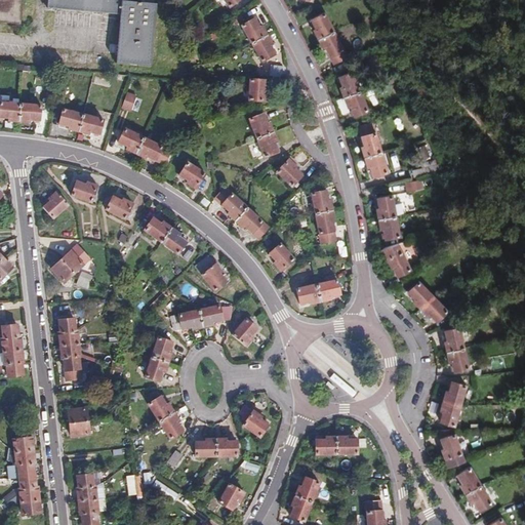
[(22,0),(0,0),(0,22),(19,24),(22,0)]
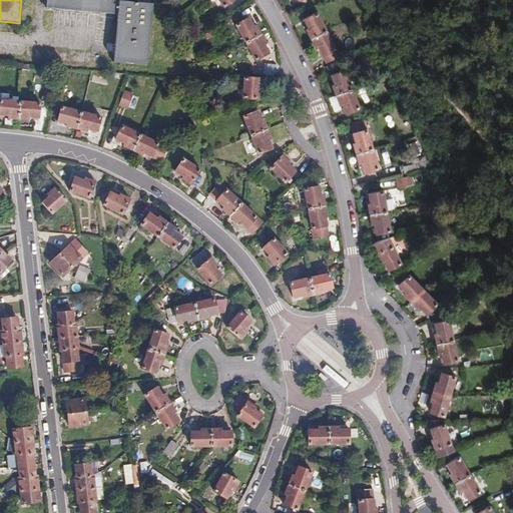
[(117,0),(45,0),(45,8),(116,15),(112,62),(145,64),(152,4),(118,1),(117,0)]
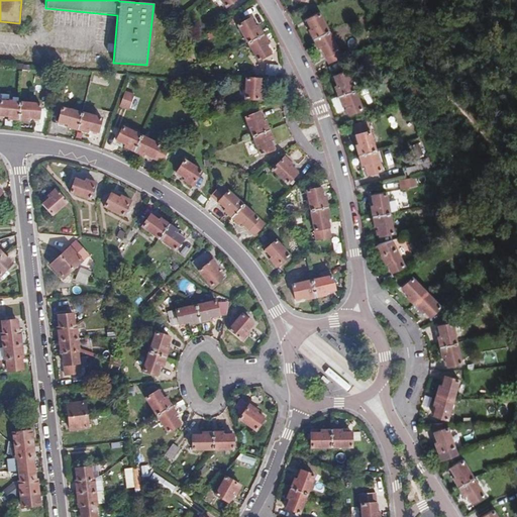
[(217,0),(224,9),(235,0),(217,0)]
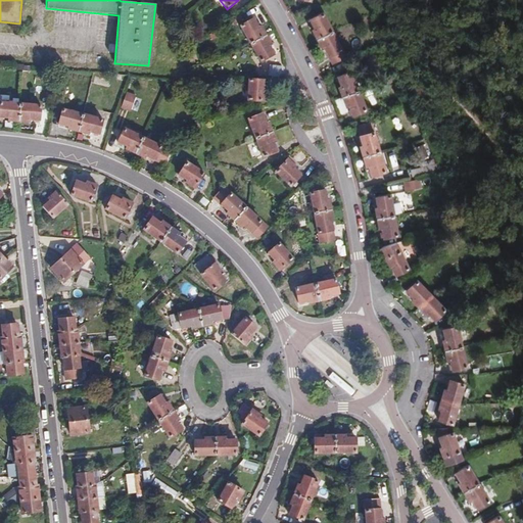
[(327,56),(339,49),(320,12),(306,19),(313,29),(310,30),(320,49),(322,48),(327,56)]
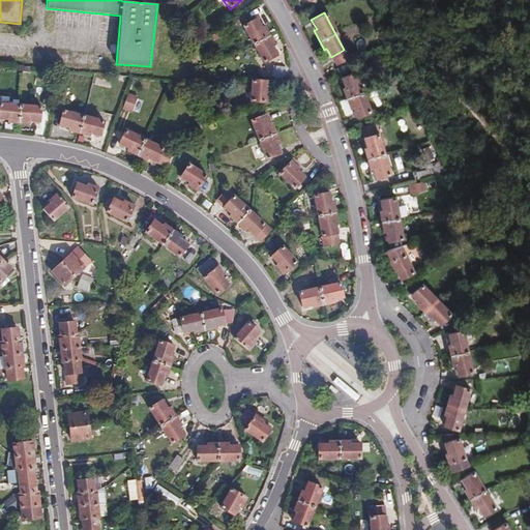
[(259,28),(255,19),(241,25),(259,61),(272,55),(268,46),(270,45),(262,27),(259,28)]
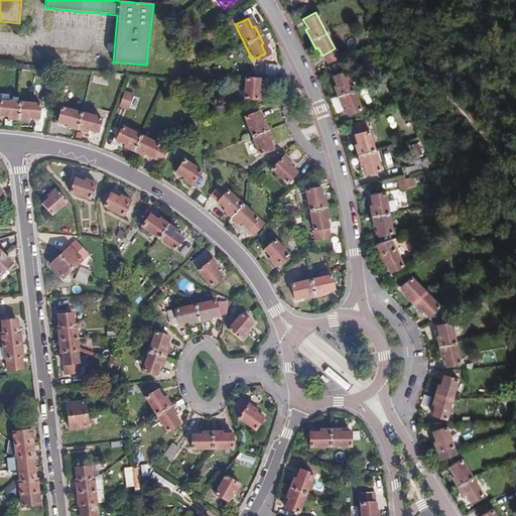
[(323,54),(326,61),(340,56),(337,49),(323,54)]
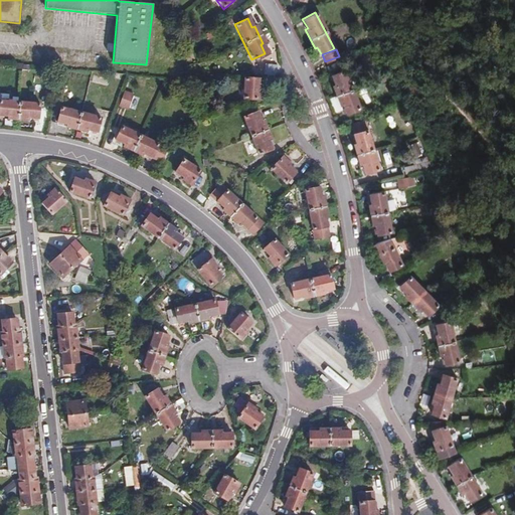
[(310,65),(312,71),(321,66),(319,60),(310,65)]
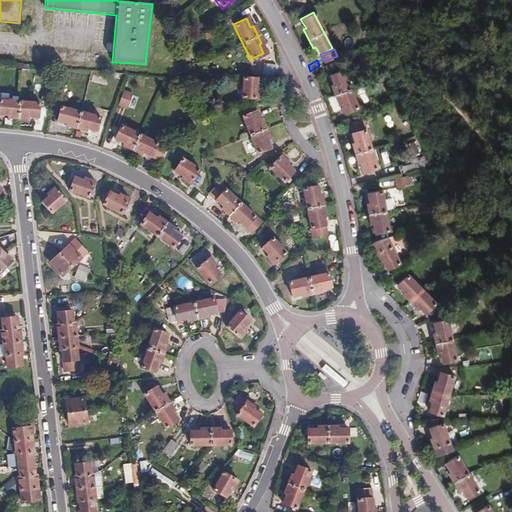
[(335,66),(332,60),(321,65),(325,72),(335,66)]
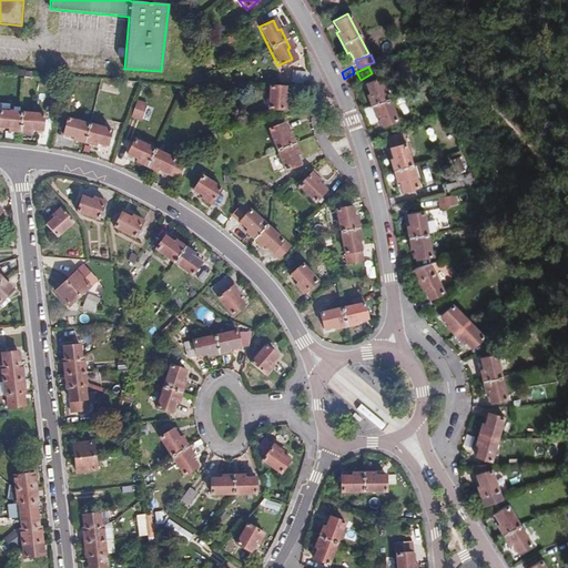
[(304,72),(291,70),(290,79),(291,79),(291,82),(301,83),(301,80),(302,80),(304,72)]
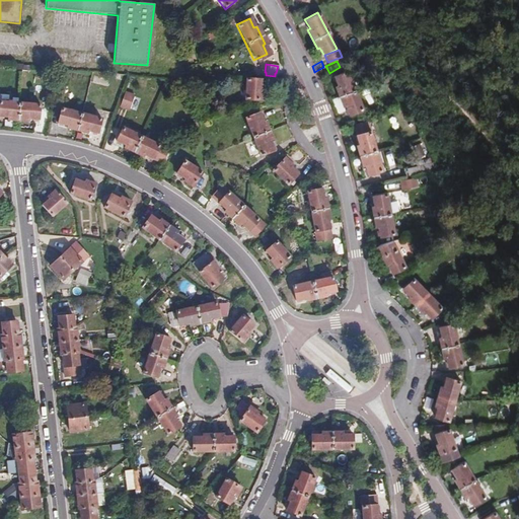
[(360,106),(343,70),(329,76),(334,86),(331,87),(340,104),(342,104),(346,113),(360,106)]
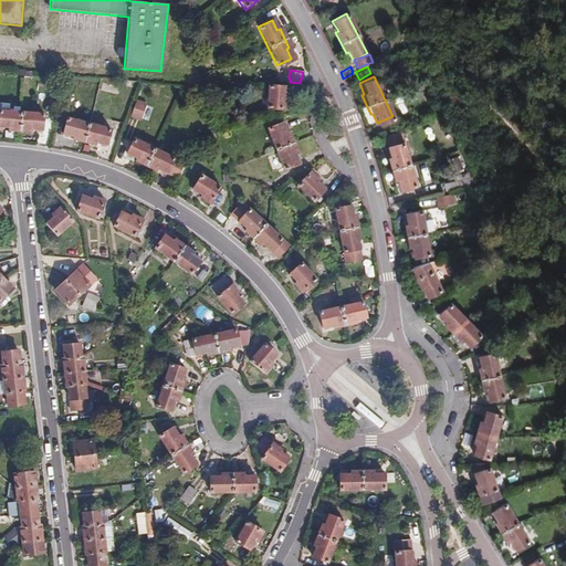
[(280,88),(263,88),(264,111),(283,111),(283,98),(281,98),(280,88)]
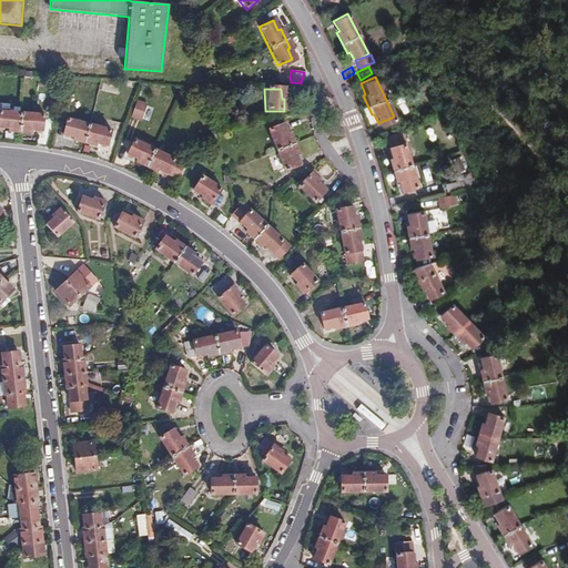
[(70,98),(61,95),(59,109),(68,110),(70,98)]
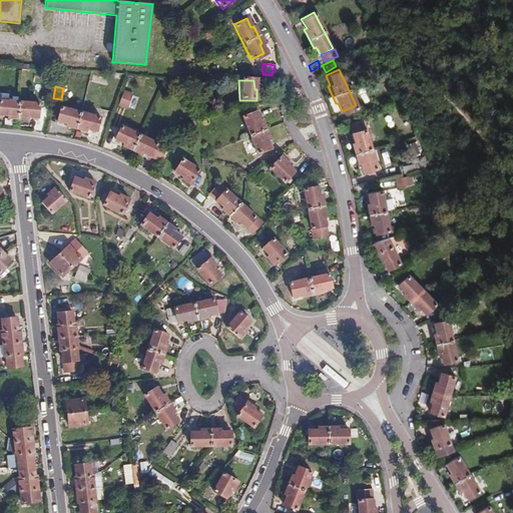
[(128,108),(133,93),(122,89),(117,105),(128,108)]
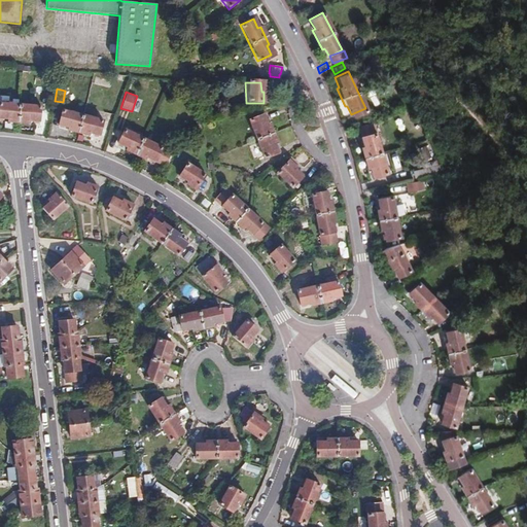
[(5,123),(27,124),(27,121),(38,123),(40,106),(0,102),(0,118),(5,119),(5,123)]
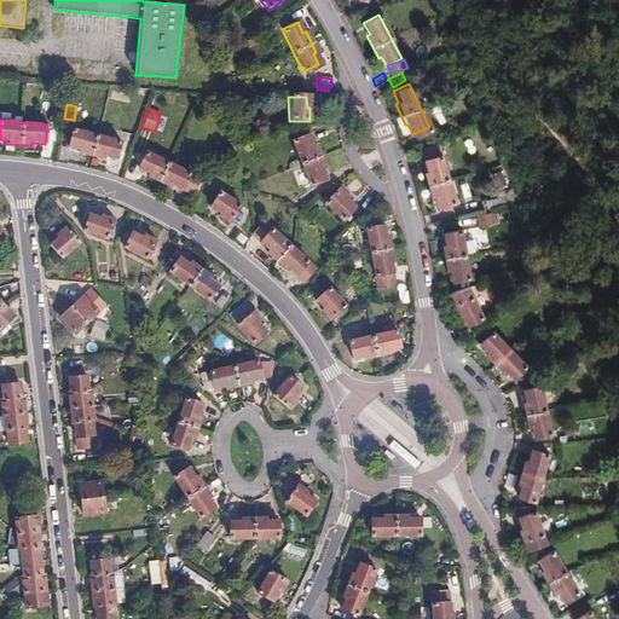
[(120,142),(73,129),(68,148),(80,151),(80,155),(104,161),(105,157),(123,162),(128,139),(121,137),(120,142)]
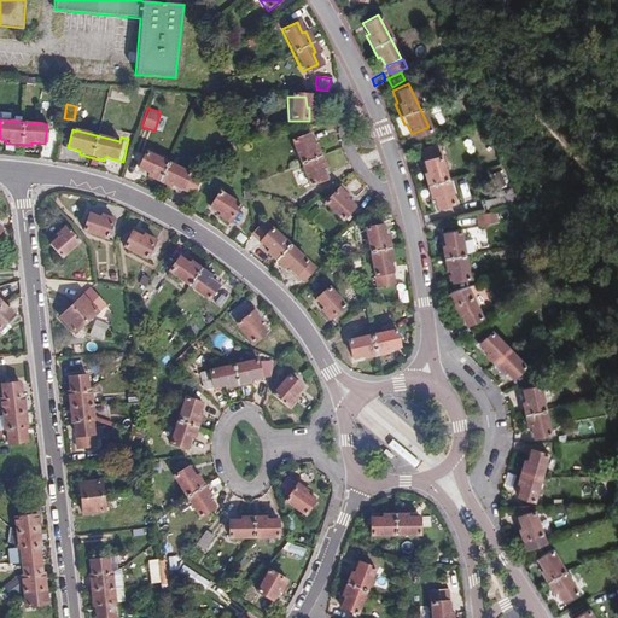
[(305,134),(290,140),(308,187),(325,180),(320,169),(322,168),(313,144),(310,145),(305,134)]
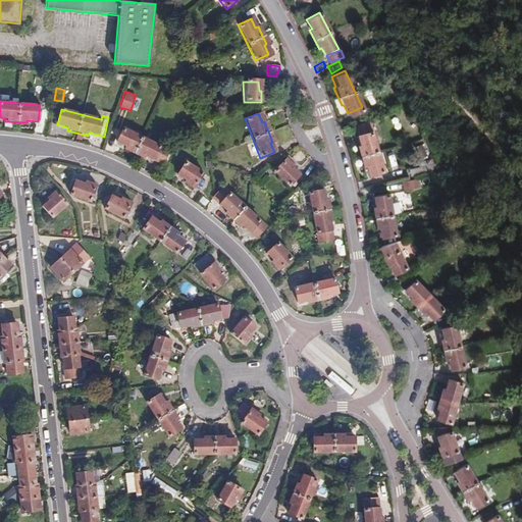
[(378,132),(375,121),(360,126),(362,134),(356,136),(359,145),(356,146),(362,165),(365,165),(367,174),(381,170),(370,135),(378,132)]
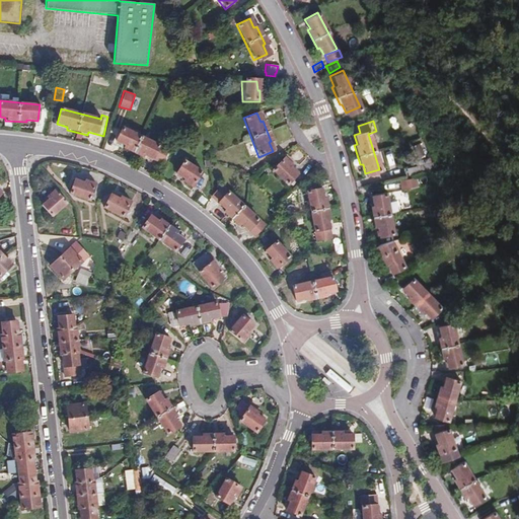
[(236,129),(233,122),(227,124),(230,131),(236,129)]
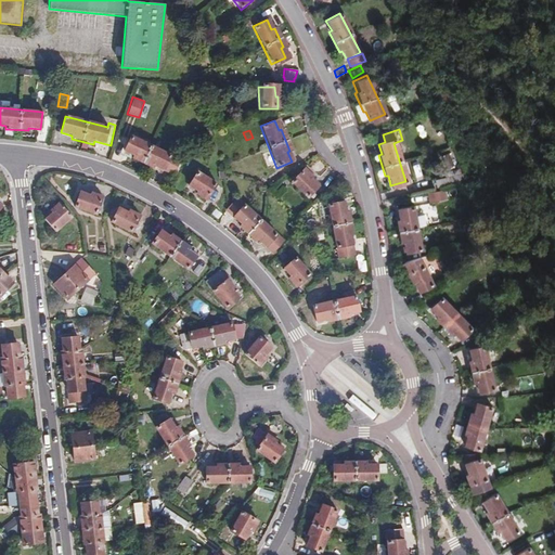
[(171,155),(132,138),(127,150),(136,154),(133,156),(156,167),(157,165),(169,169),(170,170),(176,159),(170,157),(171,155)]
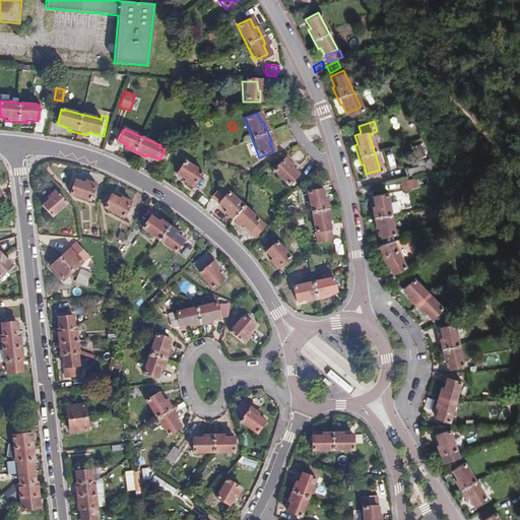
[(290,165),(283,156),(271,168),(284,183),(296,174),(289,166),(290,165)]
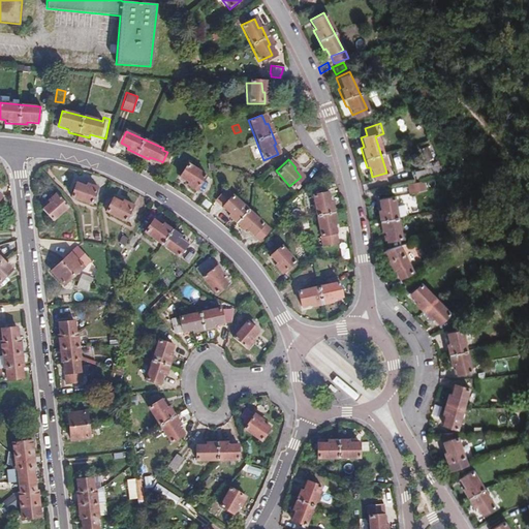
[(254,168),(257,174),(268,166),(265,161),(254,168)]
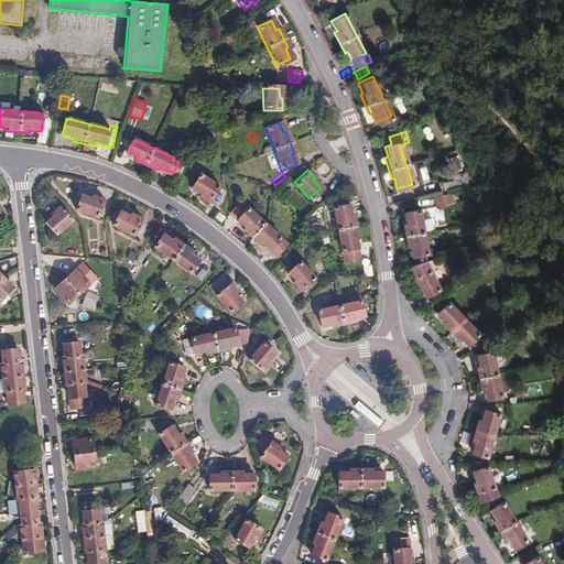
[(441,191),(470,182),(467,175),(466,176),(464,172),(449,176),(451,180),(438,184),(441,191)]
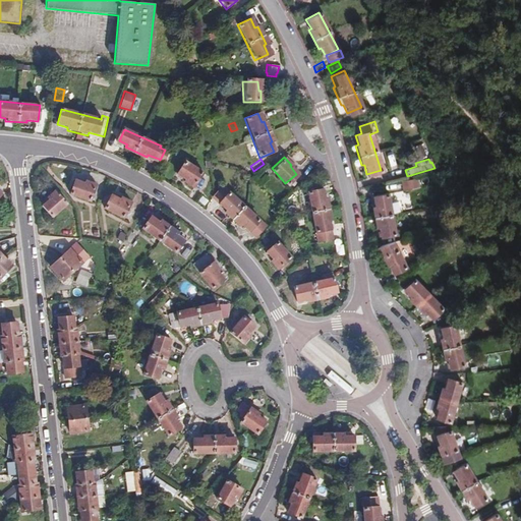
[(195,186),(204,173),(186,162),(178,175),(188,181),(186,183),(194,188),(195,186)]
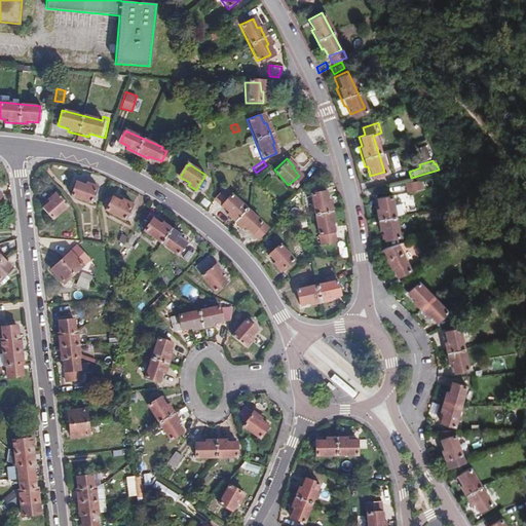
[(226,183),(232,189),(241,179),(235,173),(226,183)]
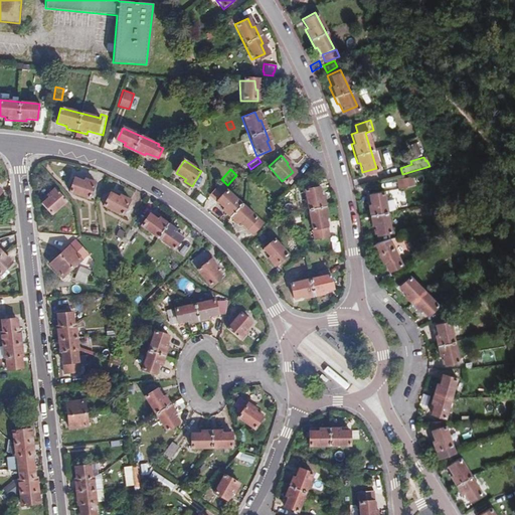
[(206,175),(201,171),(193,184),(198,188),(206,175)]
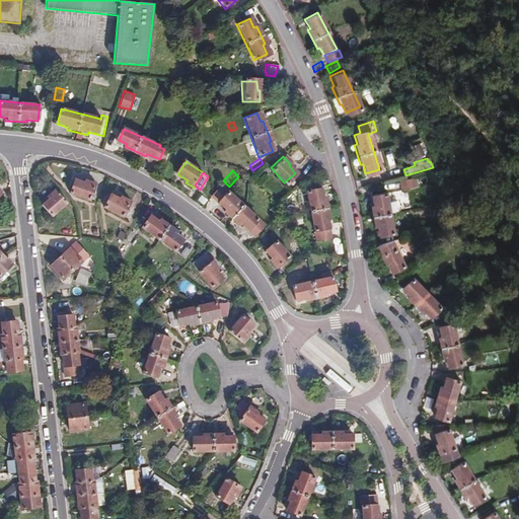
[(405,187),(403,178),(393,180),(395,190),(402,188),(405,187)]
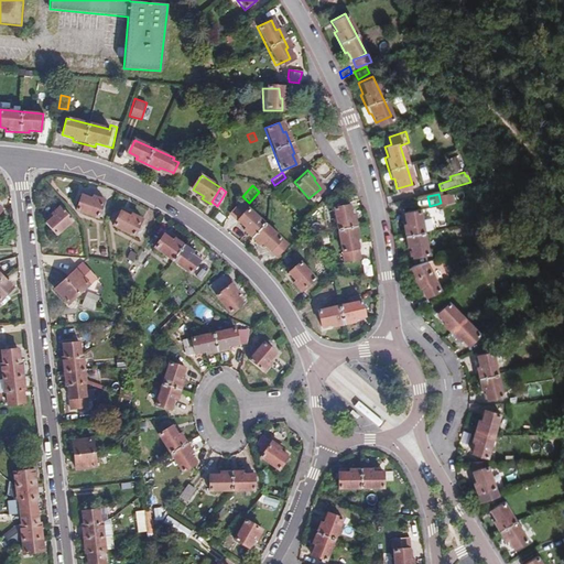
[(91,199),(82,196),(76,213),(104,221),(109,208),(101,206),(102,201),(93,197),(91,199)]
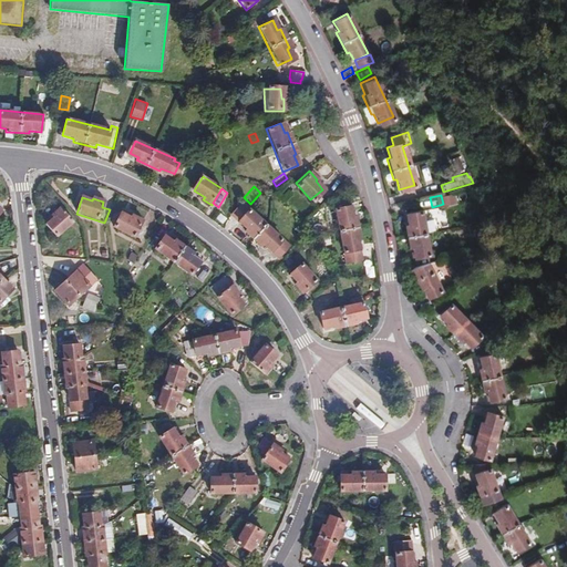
[(341,259),(357,256),(353,238),(356,238),(351,217),(349,217),(347,207),(331,210),(339,254),(340,254),(341,259)]
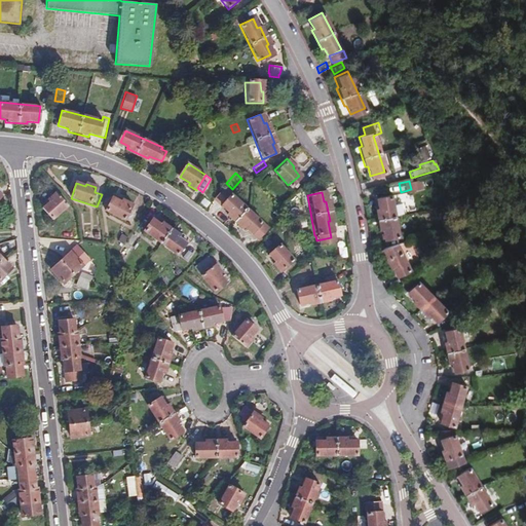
[(69,203),(61,193),(50,201),(52,202),(44,210),(54,222),(73,208),(69,203)]
